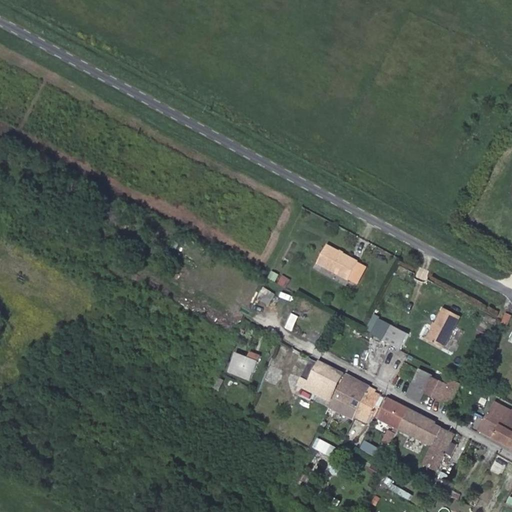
[(317,260),(349,277),(359,259),(327,242),(317,260)]
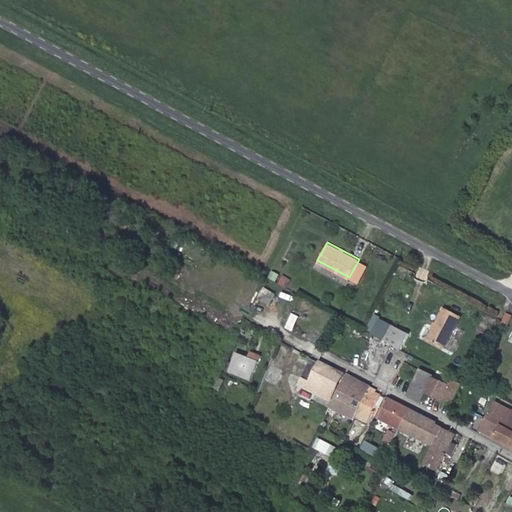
[(279,284),(287,288),(291,280),(284,276),(279,284)]
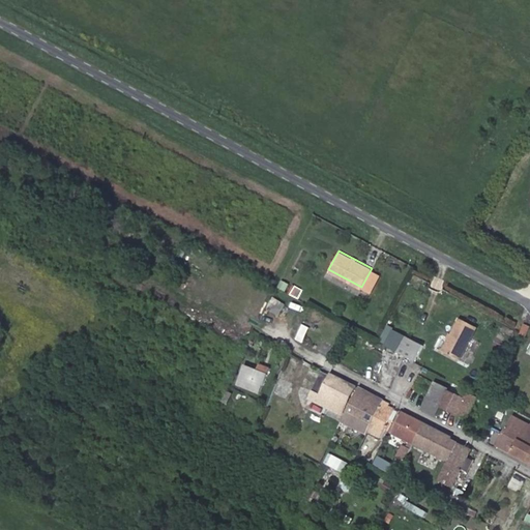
[(274,299),(269,308),(280,315),(285,305),(274,299)]
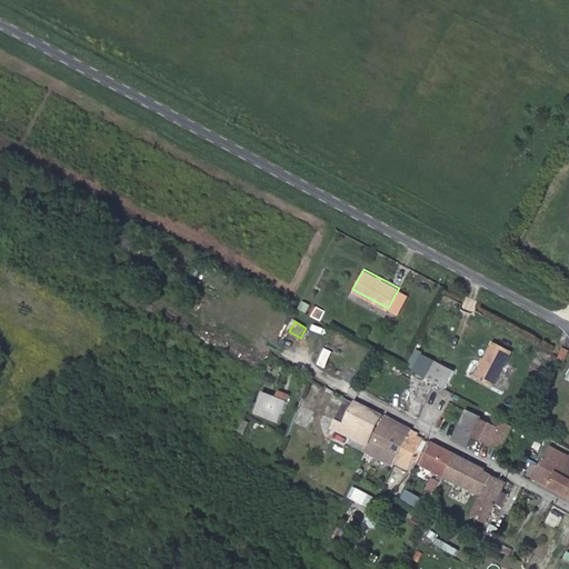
[(511,352),(492,342),(479,369),(475,377),(495,387),(511,352)]
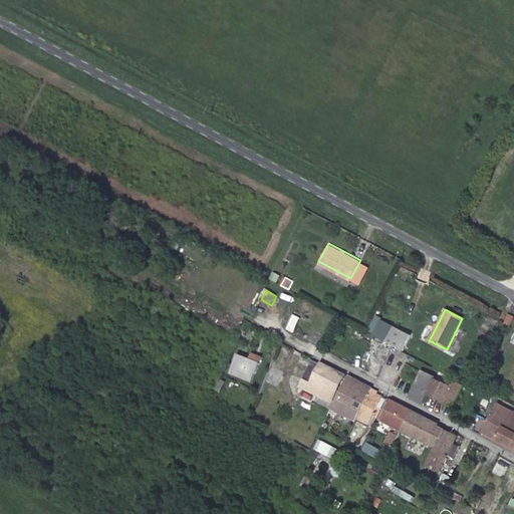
[(513,316),(508,314),(504,325),(509,328),(513,316)]
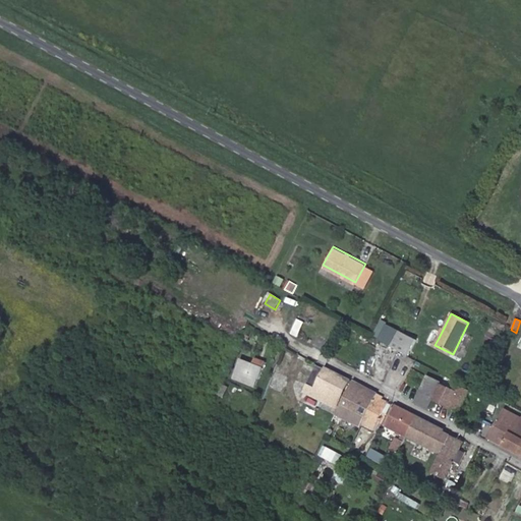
[(296,320),(289,335),(297,338),(303,323),(296,320)]
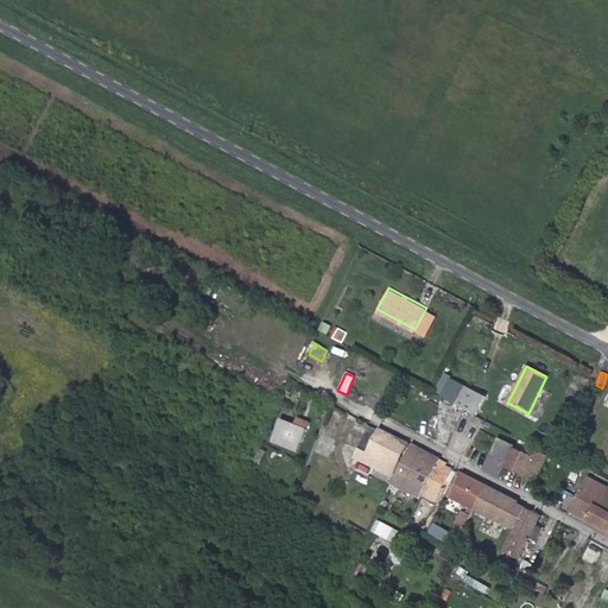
[(442,375),(434,392),(442,397),(450,379),(442,375)]
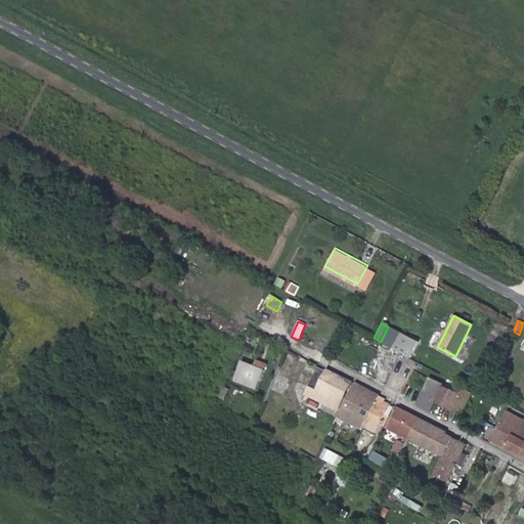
[(386,344),(402,352),(411,357),(419,342),(393,329),(386,344)]
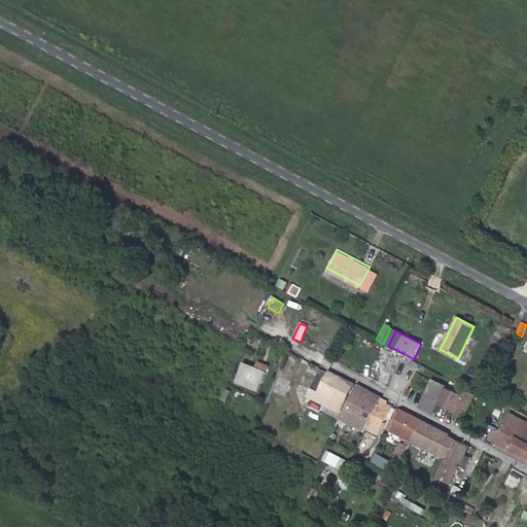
[(267,372),(244,363),(237,383),(259,390),(267,372)]
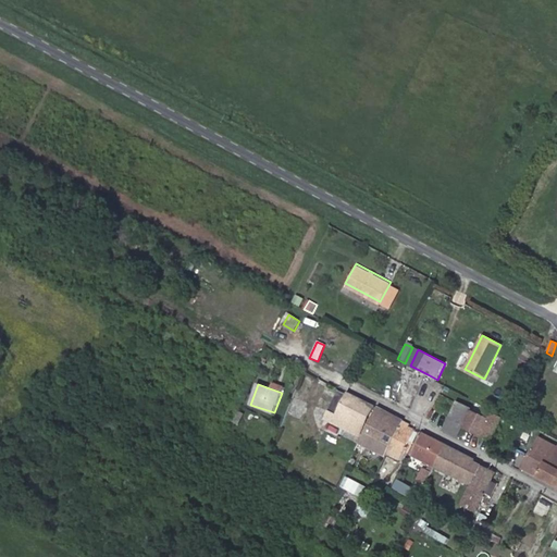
[(272,388),(282,393),(284,387),(274,384),(272,388)]
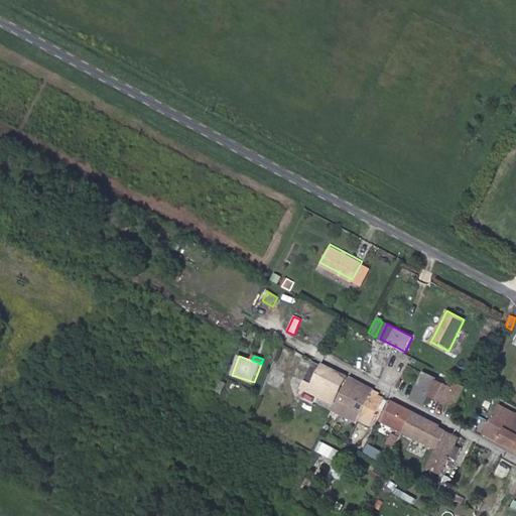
[(303,387),(335,402),(346,377),(321,365),(320,367),(313,364),(303,387)]
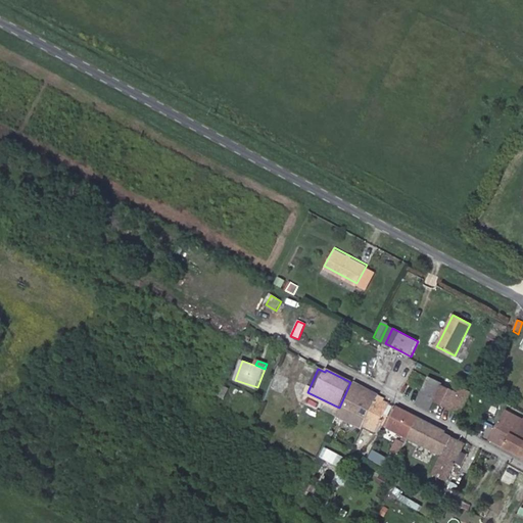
[(430,409),(434,401),(442,384),(429,378),(418,401),(430,409)]
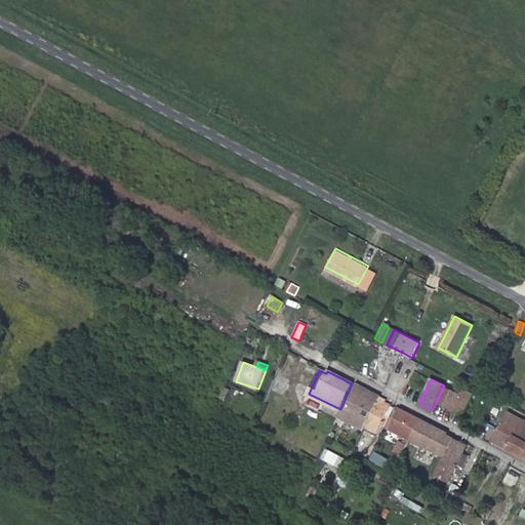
[(340,413),(365,427),(380,397),(356,385),(340,413)]
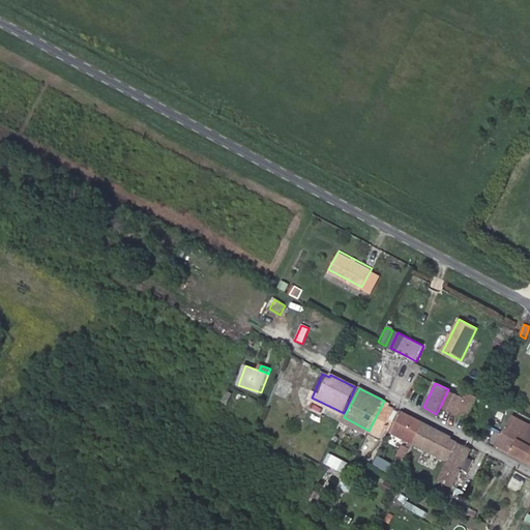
[(448,389),(440,407),(466,418),(476,399),(470,395),(468,399),(448,389)]
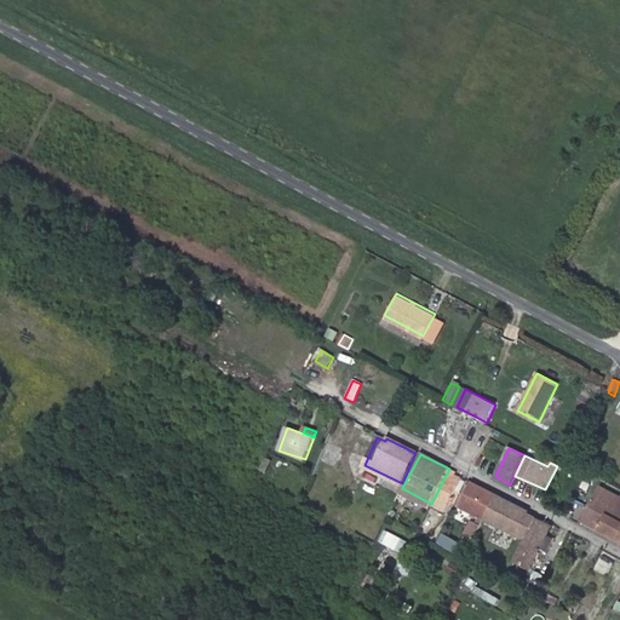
[(273,463),(265,458),(260,469),(268,472),(273,463)]
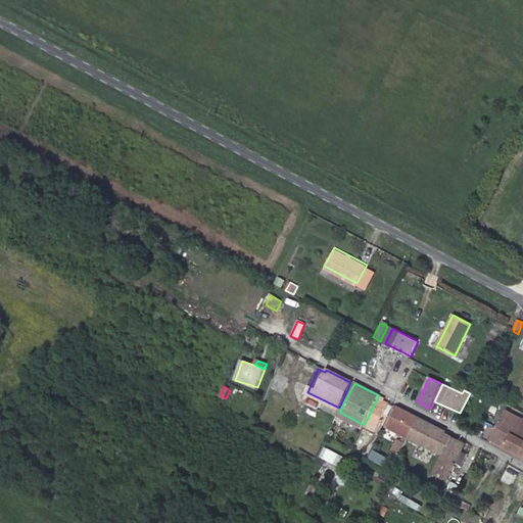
[(502,399),(484,390),(480,397),(497,408),(502,399)]
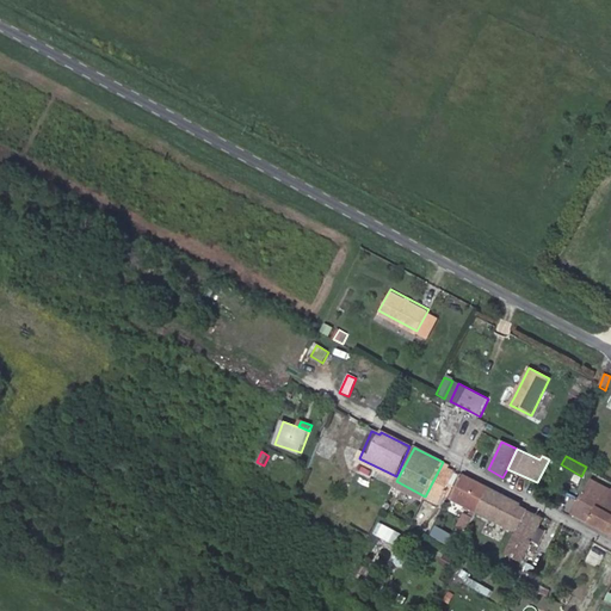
[(443,462),(425,497),(439,504),(456,473),(448,469),(450,466),(443,462)]
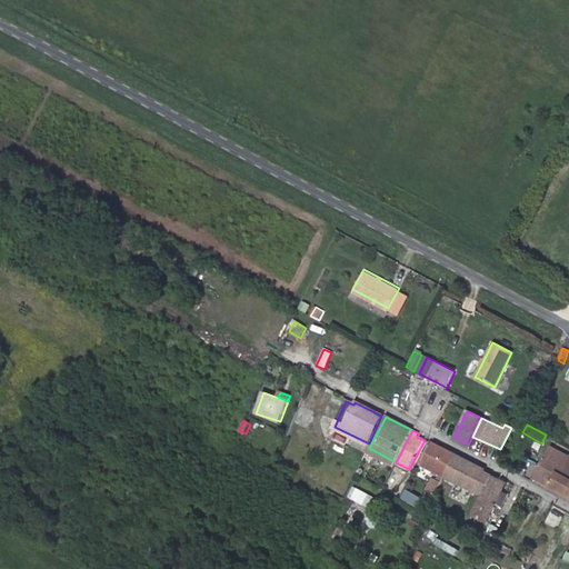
[(445,476),(457,453),(436,442),(423,466),(445,476)]
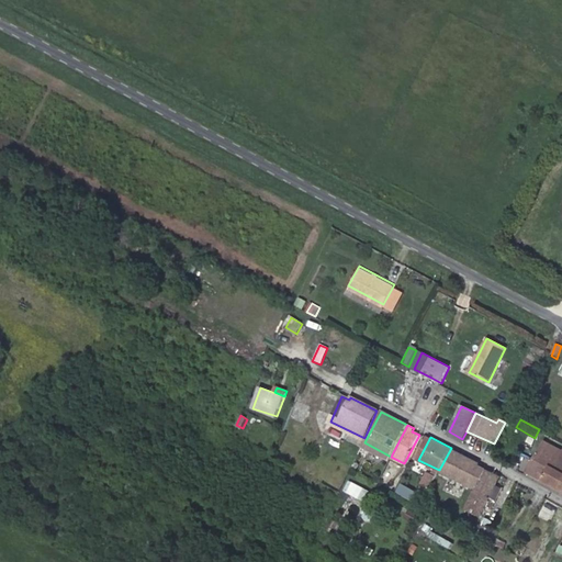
[(528,473),(542,481),(550,465),(557,452),(543,445),(528,473)]
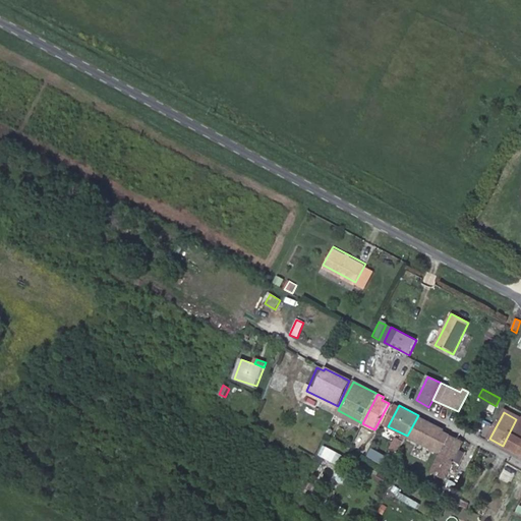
[(442,454),(451,433),(446,429),(445,429),(418,415),(407,436),(442,454)]
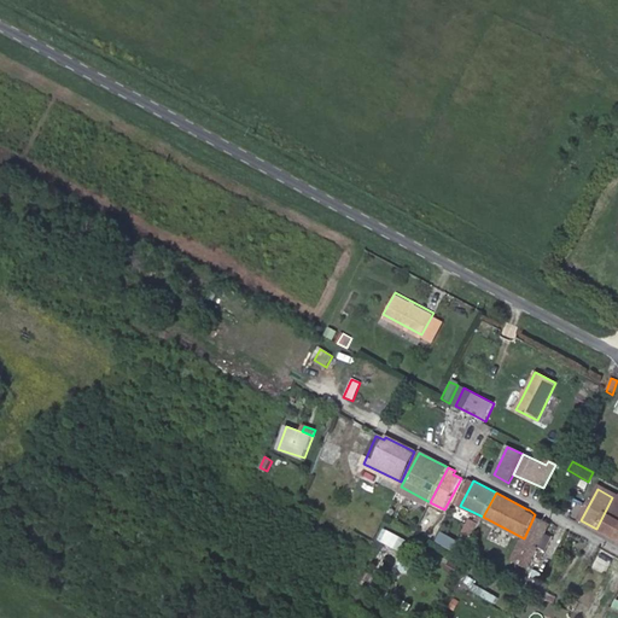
[(605,512),(596,529),(616,540),(617,536),(617,503),(617,501),(617,500),(612,497),(605,512)]
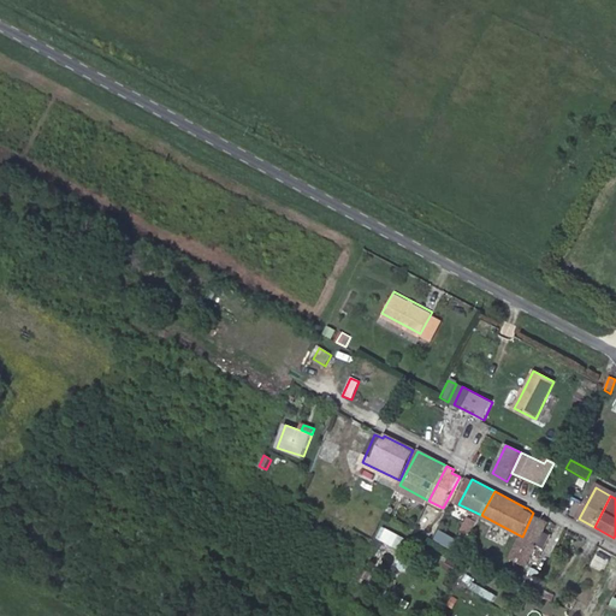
[(336,508),(333,519),(344,521),(347,510),(336,508)]
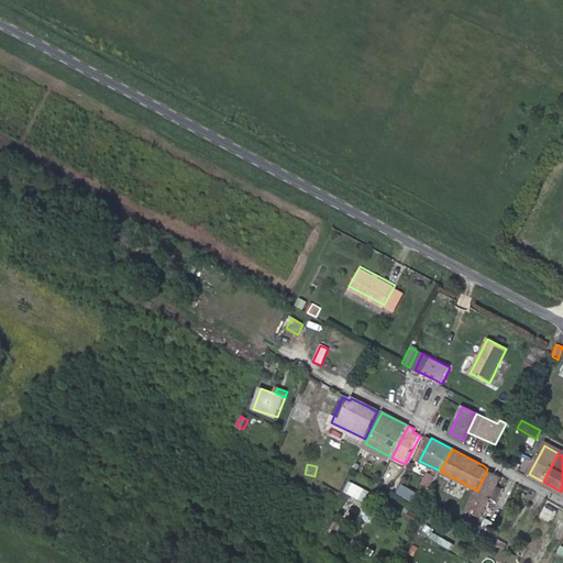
[(477,490),(467,509),(483,517),(501,476),(487,468),(477,490)]
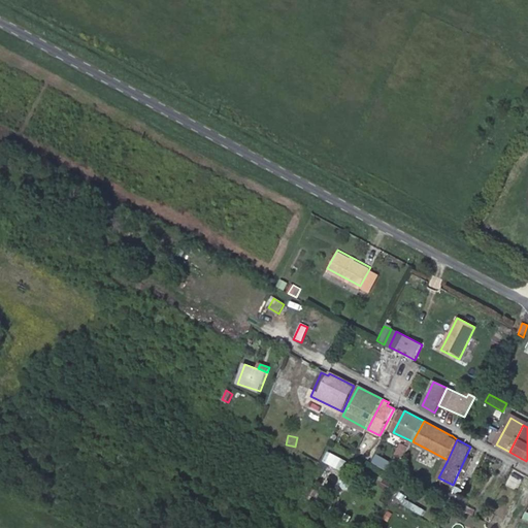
[(327,452),(322,462),(341,472),(347,462),(327,452)]
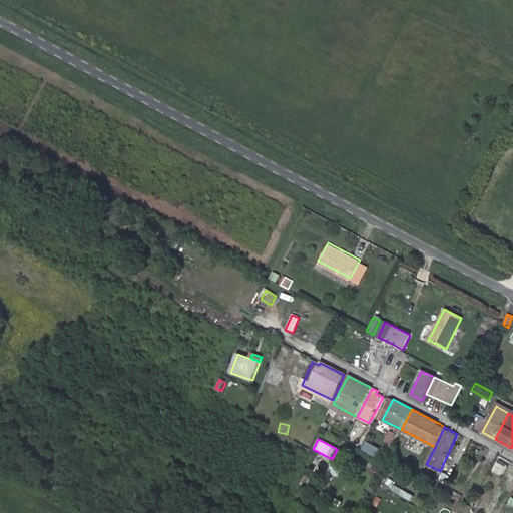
[(378,479),(383,471),(375,466),(370,474),(378,479)]
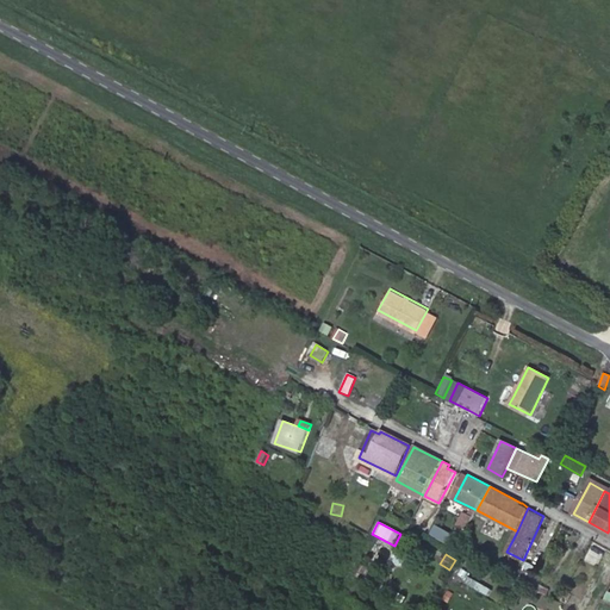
[(503,558),(498,568),(530,585),(535,574),(503,558)]
